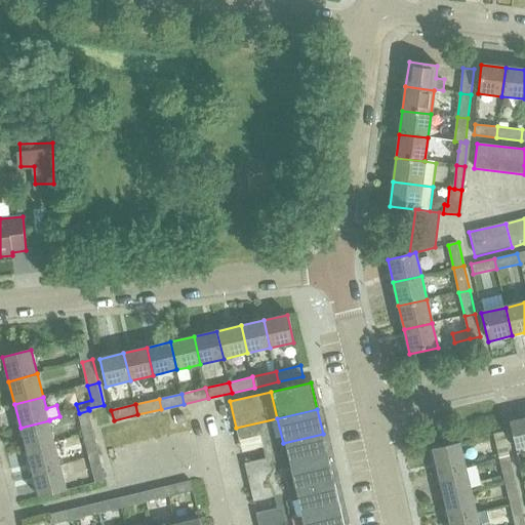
[(79,413),(84,436),(94,434),(89,410),(79,413)]
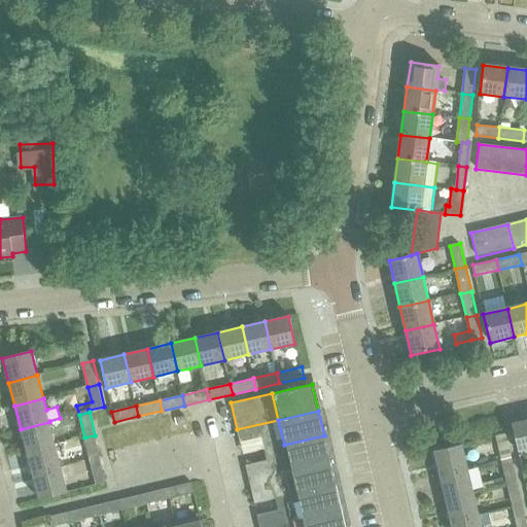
[(266,436),(269,448),(284,445),(278,420),(237,429),(240,443),(266,436)]
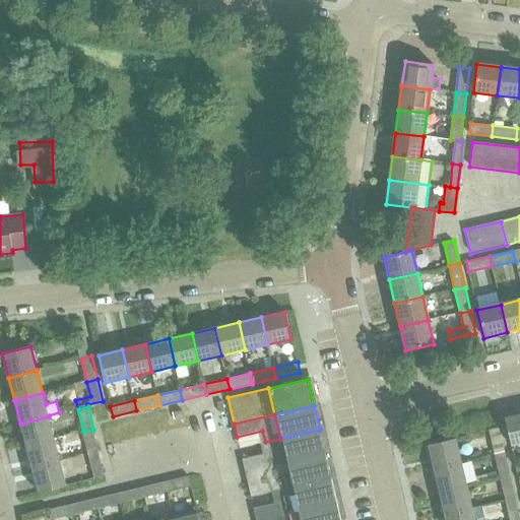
[(519,443),(519,414),(505,418),(512,445),(519,443)]
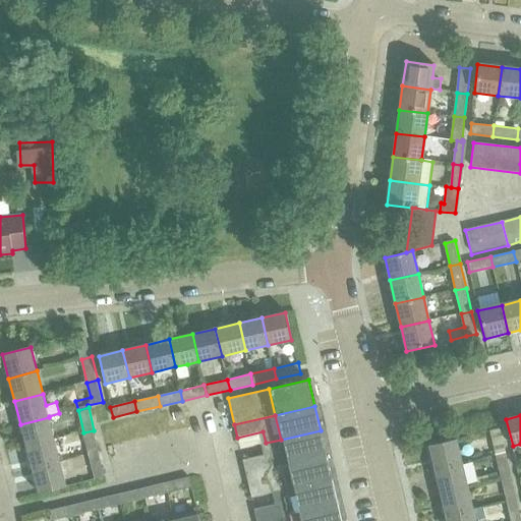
[(20,424),(26,447),(55,440),(49,417),(20,424)]
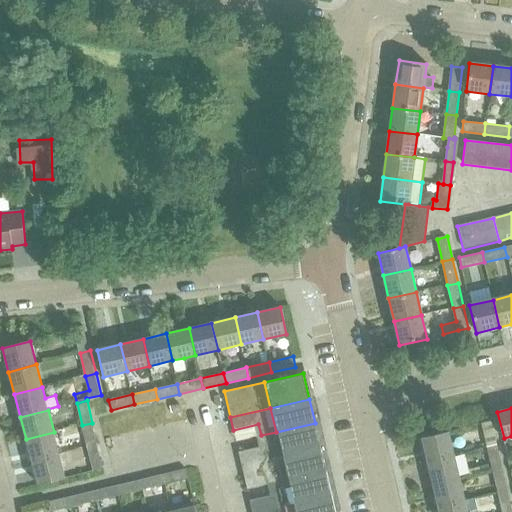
[(482,423),(488,447),(499,445),(493,421),(482,423)]
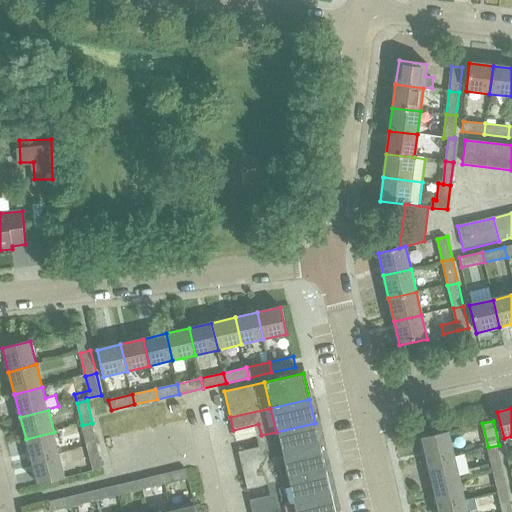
[(82,425),(88,448),(98,446),(92,423),(82,425)]
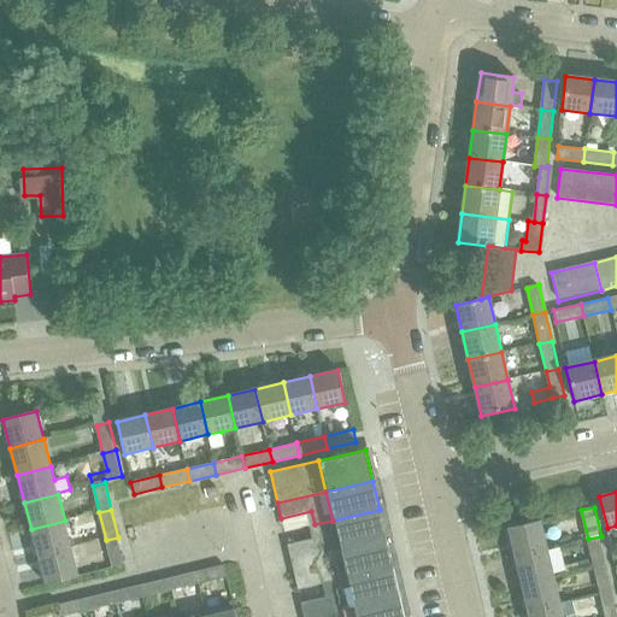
[(333,521),(339,550),(386,539),(380,510),(333,521)]
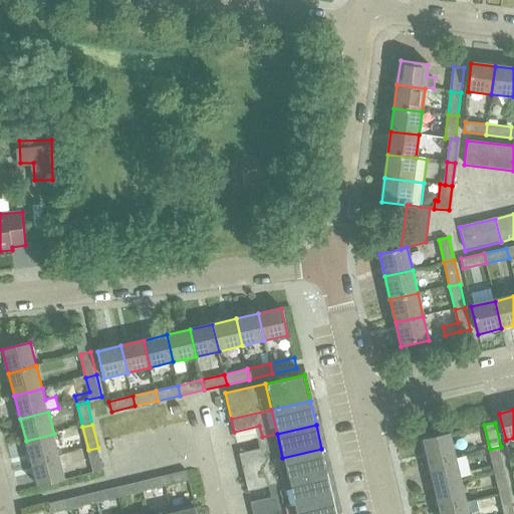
[(26,441),(32,464),(60,457),(54,434),(26,441)]
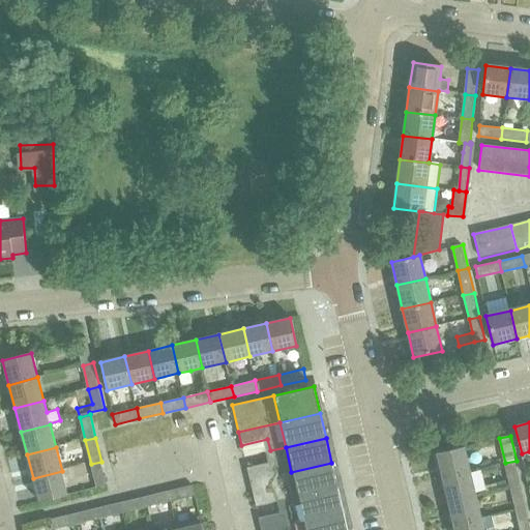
[(246,468),(249,481),(291,472),(286,447),(270,450),(272,462),(246,468)]
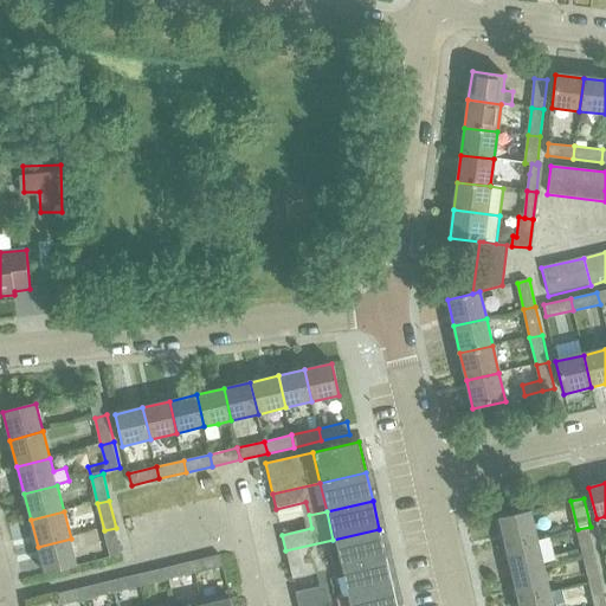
[(500,519),(505,547),(539,539),(533,511),(500,519)]
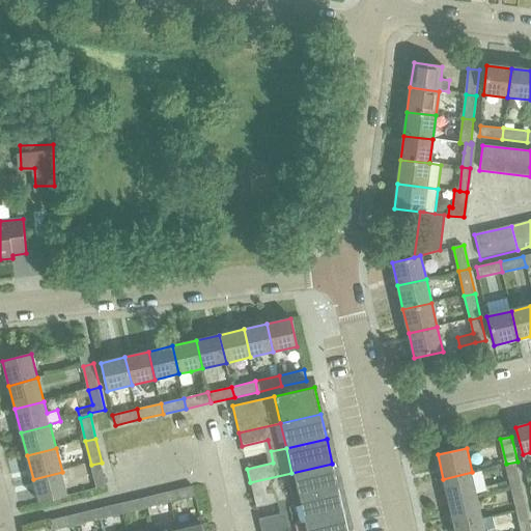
[(506,464),(511,487),(523,485),(518,462),(506,464)]
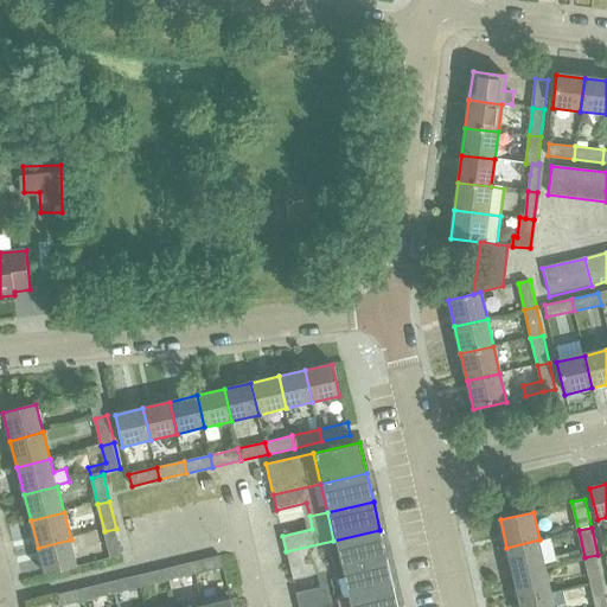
[(116,529),(104,531),(110,557),(122,555),(116,529)]
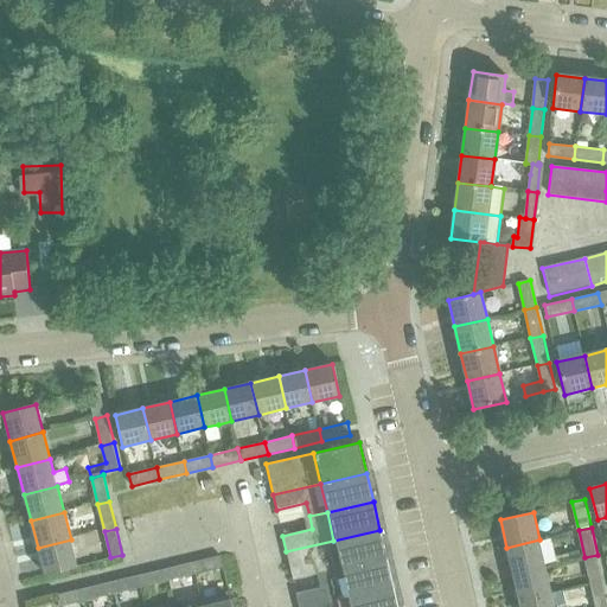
[(333,541),(340,569),(387,558),(379,530),(333,541)]
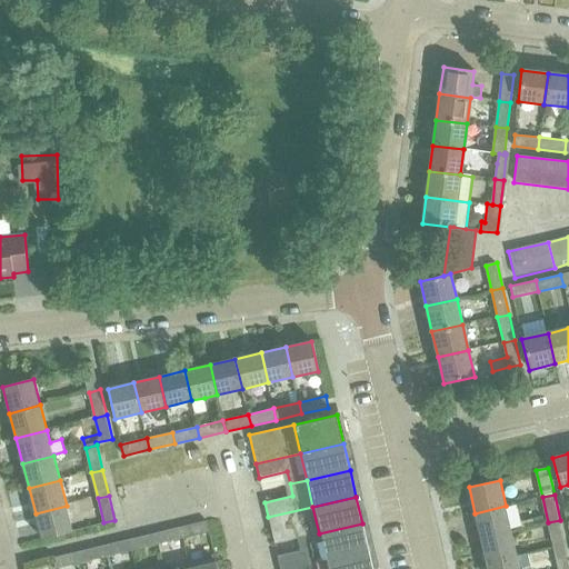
[(67,506),(36,513),(42,539),(73,531),(67,506)]
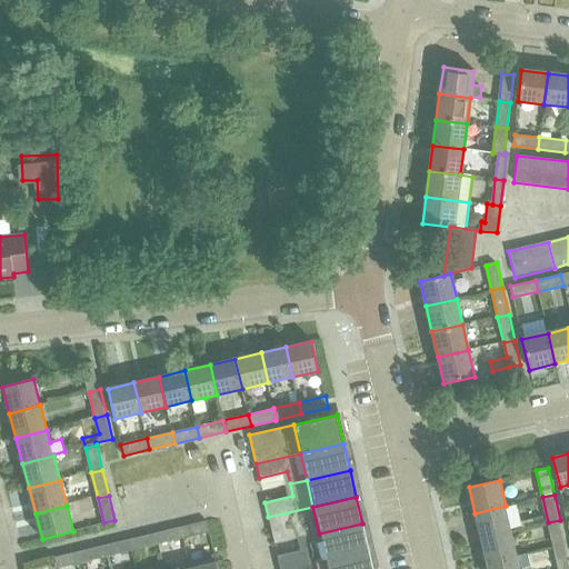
[(475,513),(481,539),(512,531),(506,506),(475,513)]
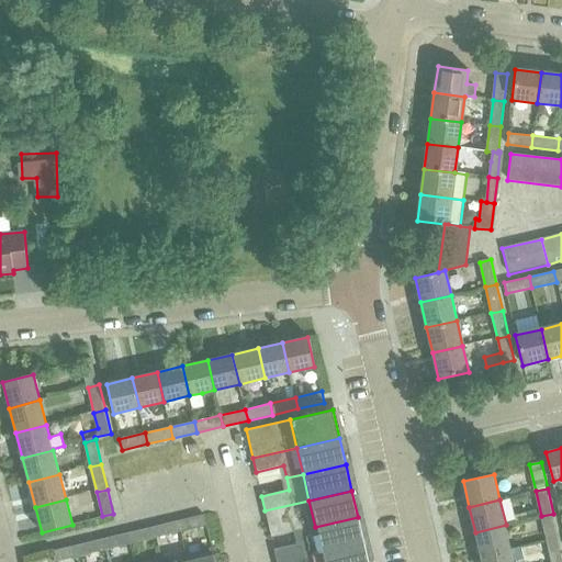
[(271,538),(299,531),(315,527),(308,501),(265,510),(271,538)]
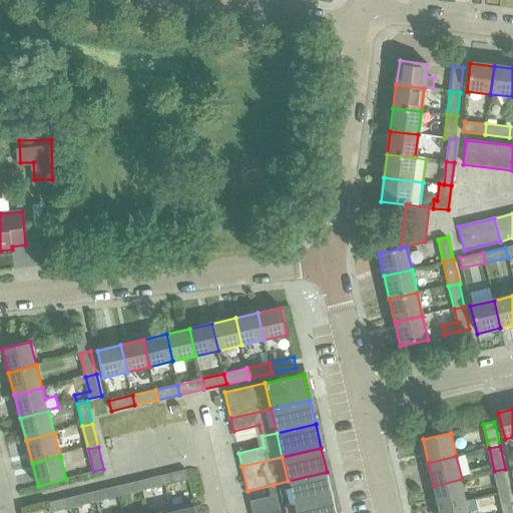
[(187,469),(163,475),(165,485),(189,479),(187,469)]
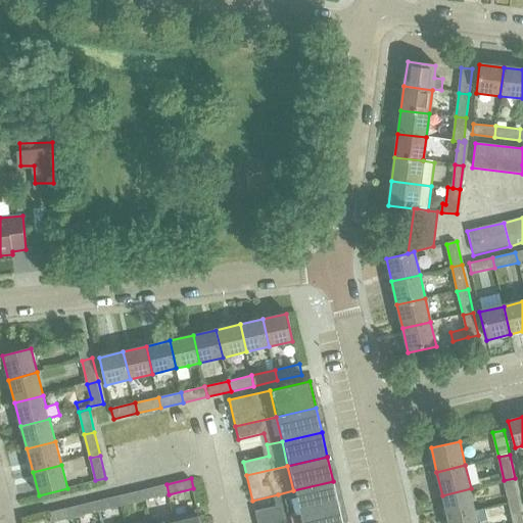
[(504,480),(509,504),(520,502),(515,478),(504,480)]
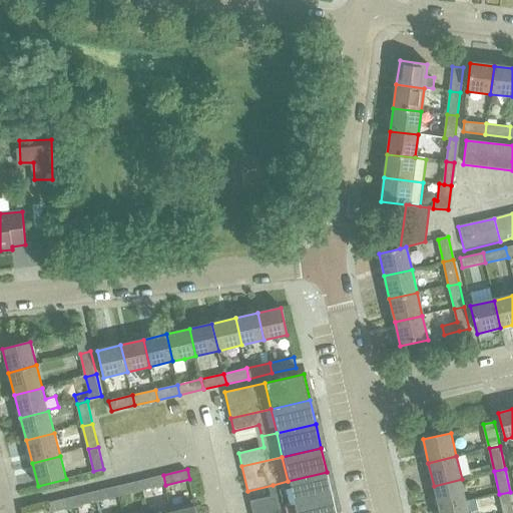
[(288,481),(293,506),(333,497),(327,472),(288,481)]
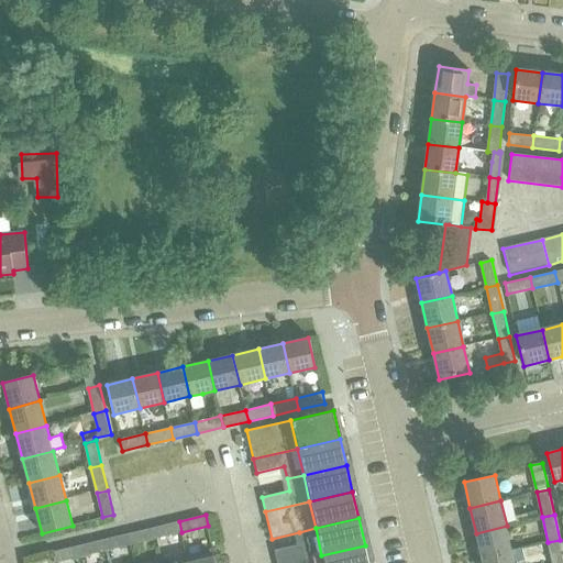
[(179,521),(154,527),(157,538),(181,532),(179,521)]
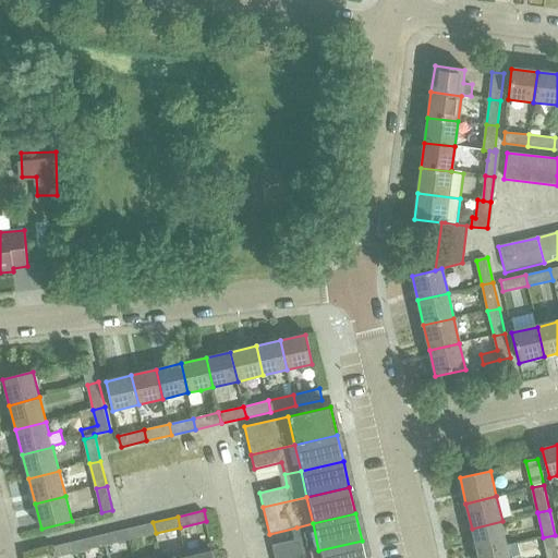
[(502,521),(472,529),(477,553),(508,545),(502,521)]
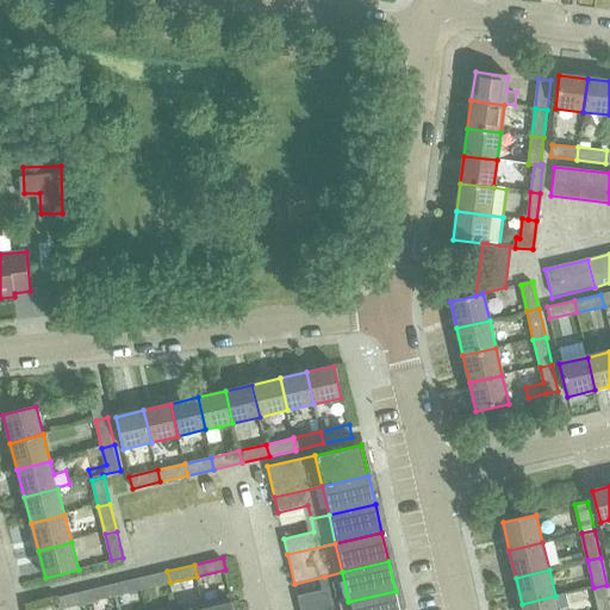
[(167,571),(139,578),(142,590),(170,583),(167,571)]
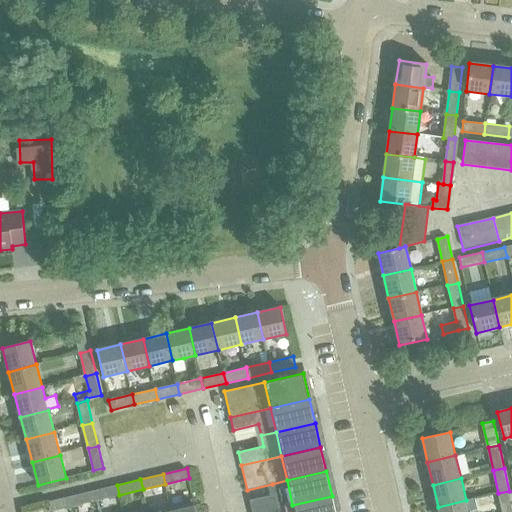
[(250,501),(252,511),(260,511),(292,505),(287,480),(272,484),(275,495),(250,501)]
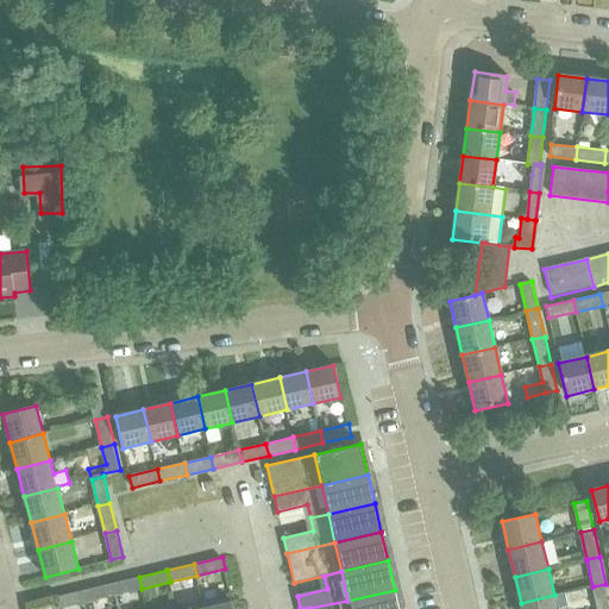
[(139,577),(113,583),(115,595),(142,589),(139,577)]
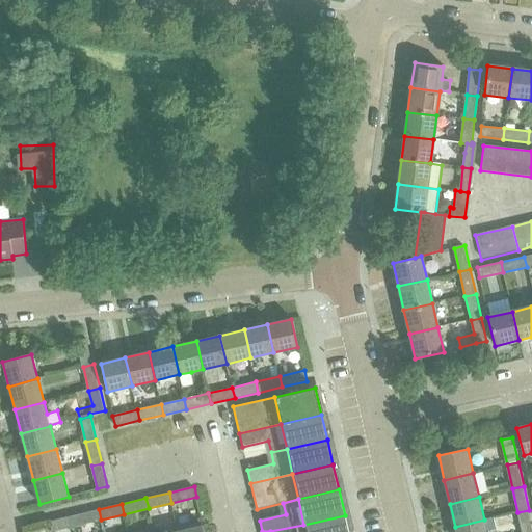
[(99,509),(75,514),(77,526),(101,520),(99,509)]
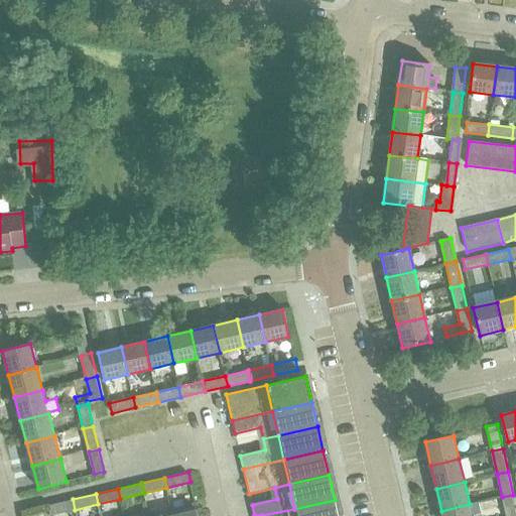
[(515,515),(515,510),(513,495),(502,497),(506,515),(515,515)]
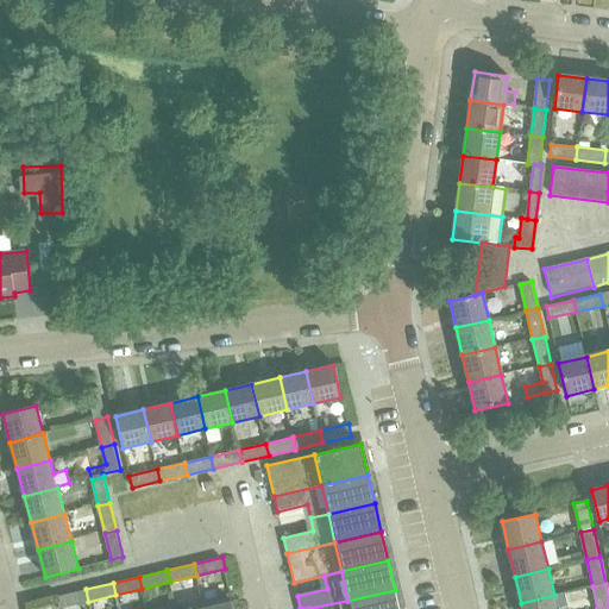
[(88,602),(86,589),(57,596),(61,608),(88,602)]
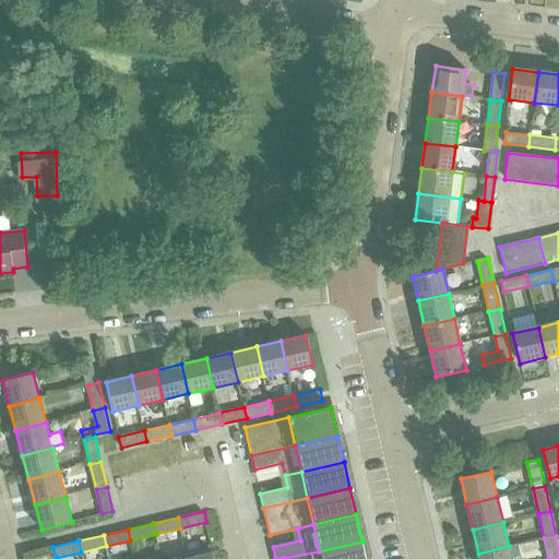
[(319,551),(321,558),(366,558),(363,542),(319,551)]
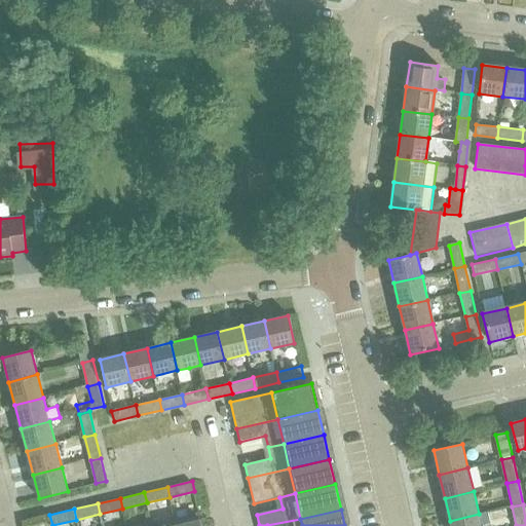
[(479,514),(450,521),(451,525),(481,525),(491,523),(488,511),(479,514)]
